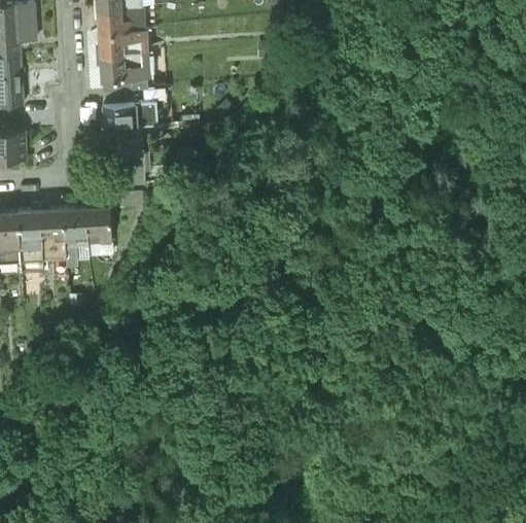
[(96,0),(97,10),(121,9),(142,7),(141,0),(96,0)]
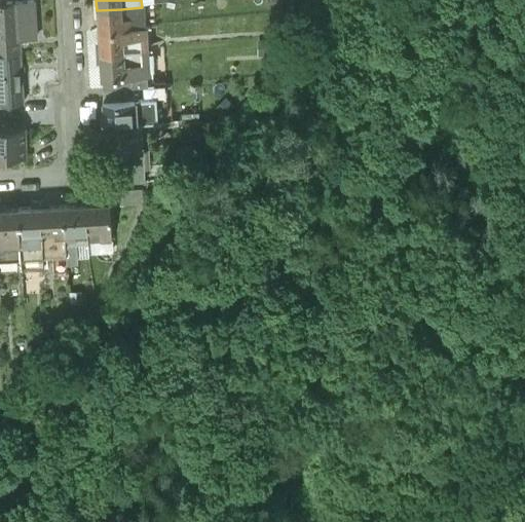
[(16,3),(0,3),(0,56),(20,54),(16,3)]
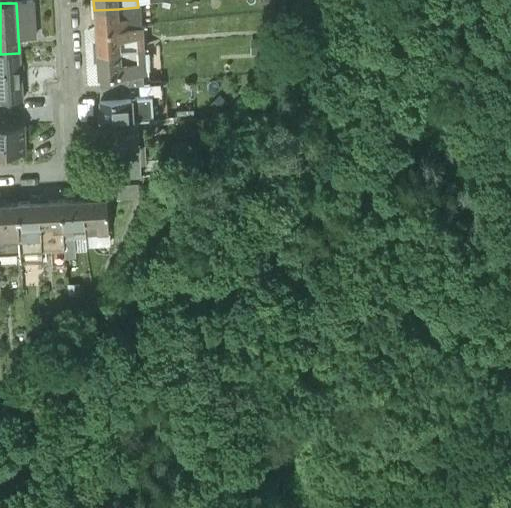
[(118,9),(94,10),(95,32),(131,30),(130,19),(119,20),(118,9)]
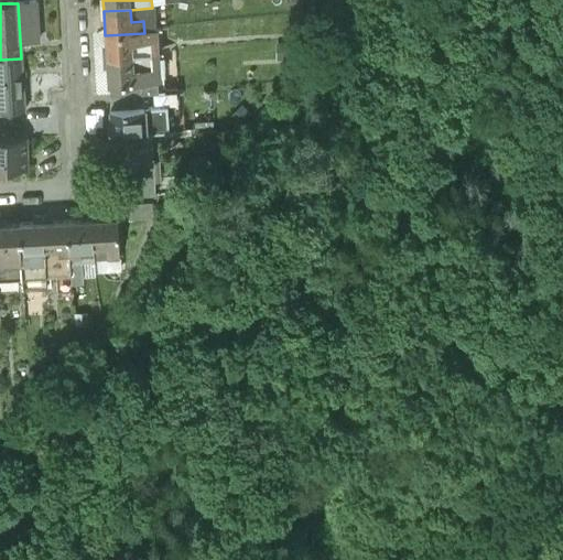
[(144,33),(105,35),(107,60),(132,58),(157,57),(154,32),(144,33)]
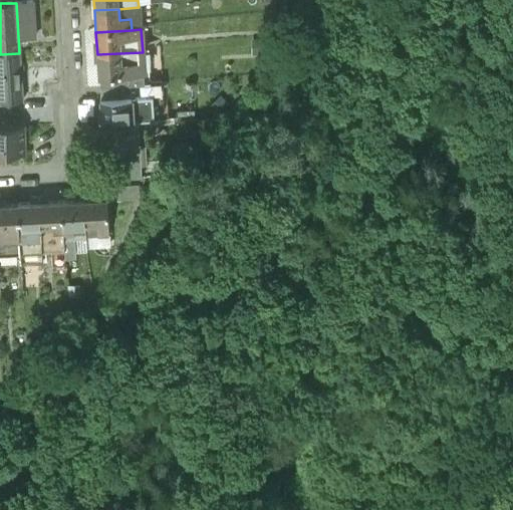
[(143,52),(120,53),(97,54),(98,77),(99,77),(144,74),(143,52)]
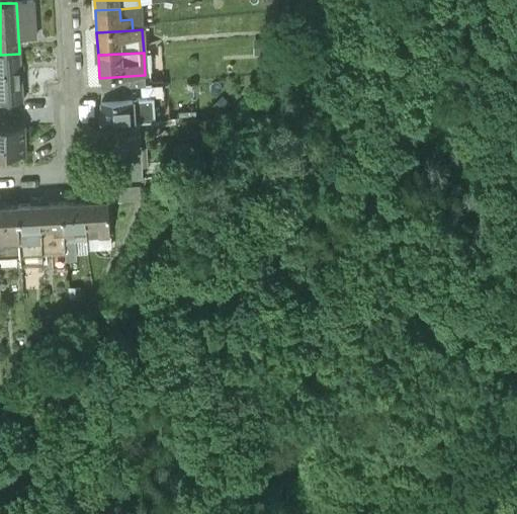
[(19,54),(0,55),(0,103),(22,101),(19,54)]
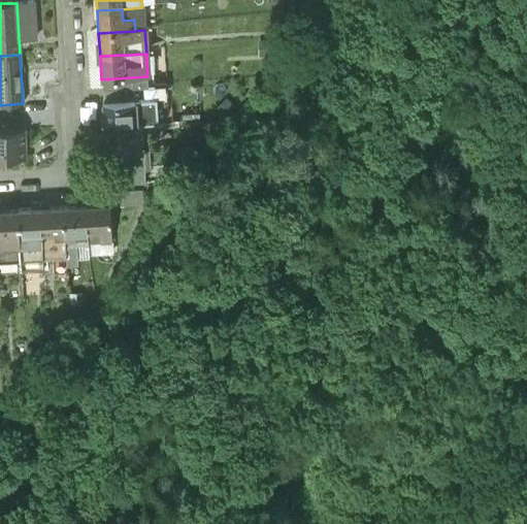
[(147,76),(102,79),(103,93),(127,91),(149,90),(147,76)]
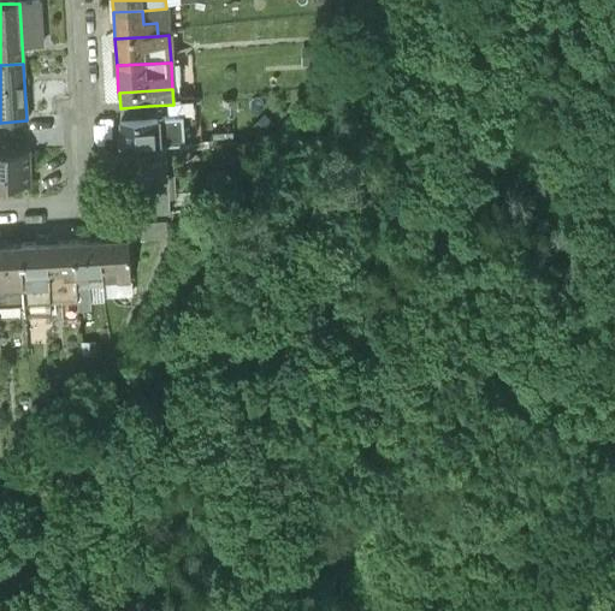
[(148,106),(120,108),(122,123),(148,120),(148,106)]
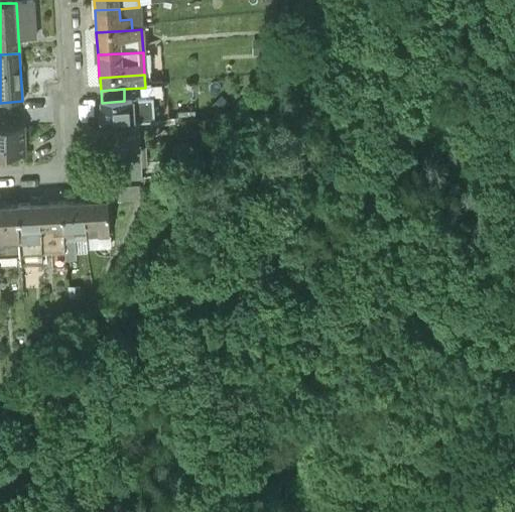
[(102,103),(101,103),(103,126),(126,124),(125,112),(139,111),(139,100),(124,101),(102,103)]
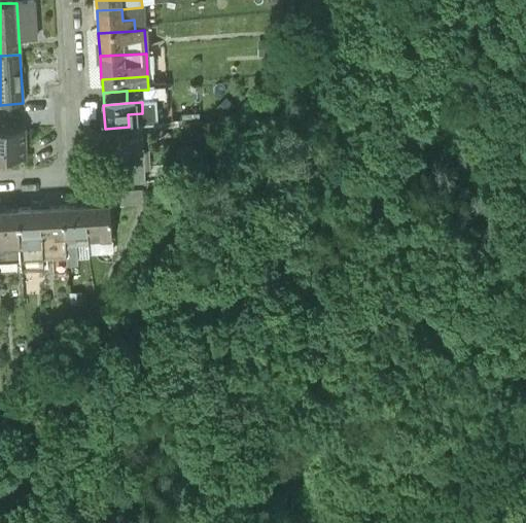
[(129,127),(105,129),(106,152),(107,152),(108,173),(144,171),(142,139),(130,139),(129,127)]
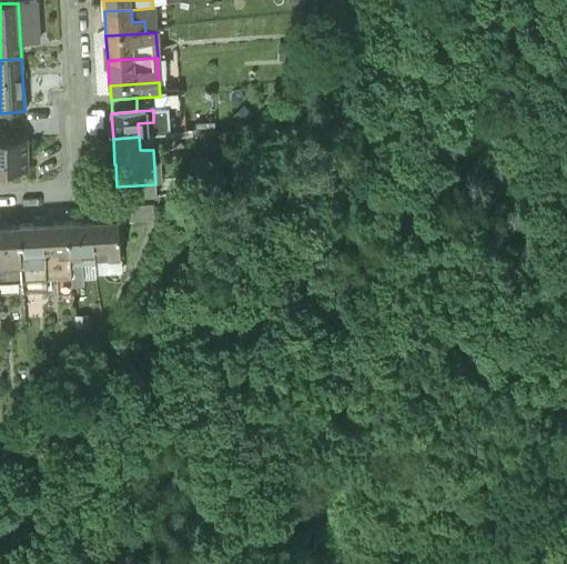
[(0,172),(28,171),(27,140),(0,140),(0,172)]
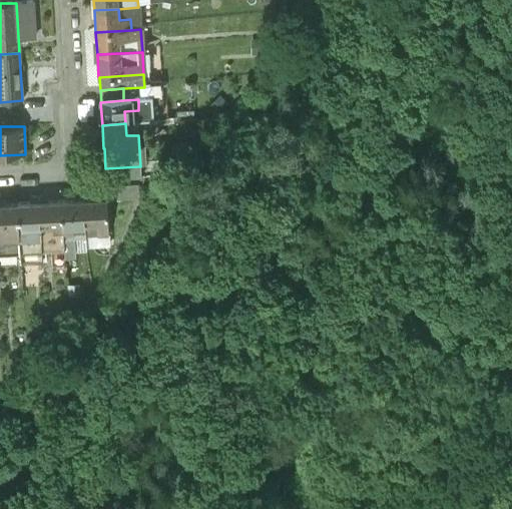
[(140,166),(105,168),(106,181),(141,178),(140,166)]
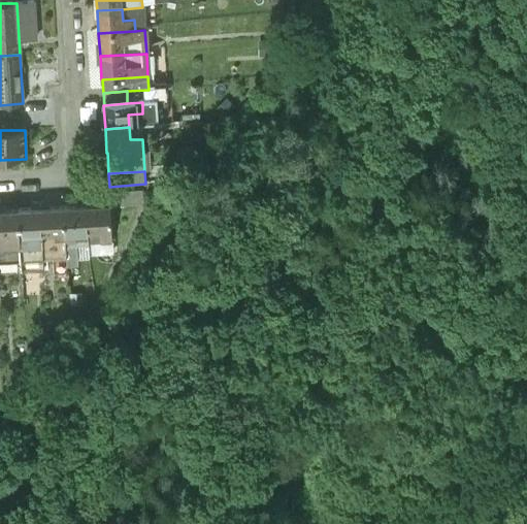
[(139,191),(112,193),(113,207),(140,205),(139,191)]
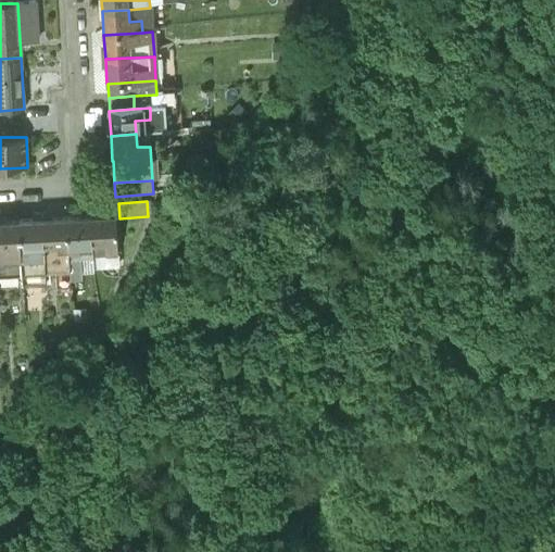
[(114,216),(90,217),(91,242),(104,242),(105,256),(117,255),(114,216)]
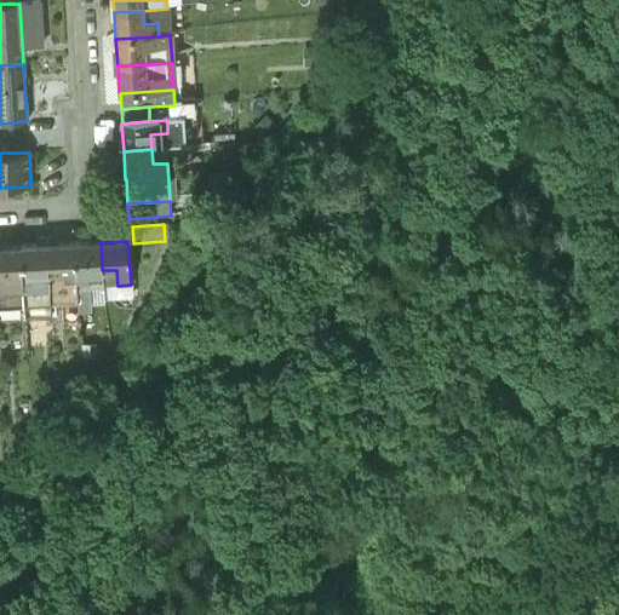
[(101,242),(74,245),(76,288),(89,287),(87,271),(102,270),(101,242)]
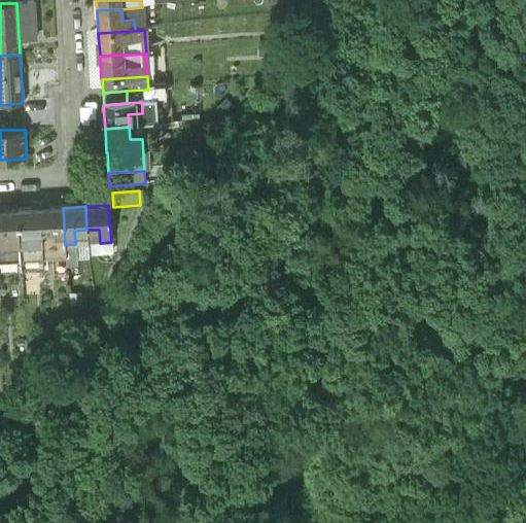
[(63,208),(40,209),(42,246),(42,258),(66,256),(65,245),(63,208)]
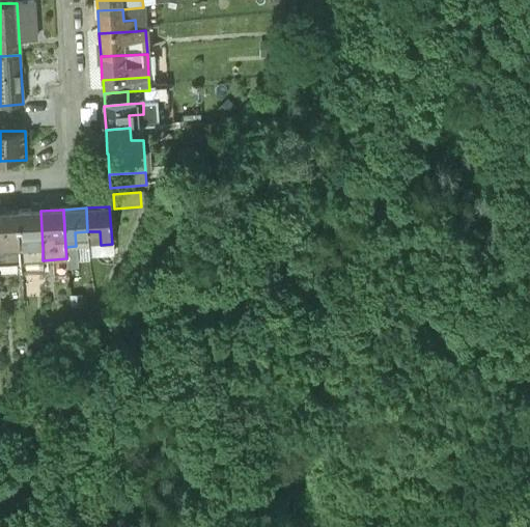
[(40,211),(18,213),(21,275),(44,273),(43,260),(43,248),(40,211)]
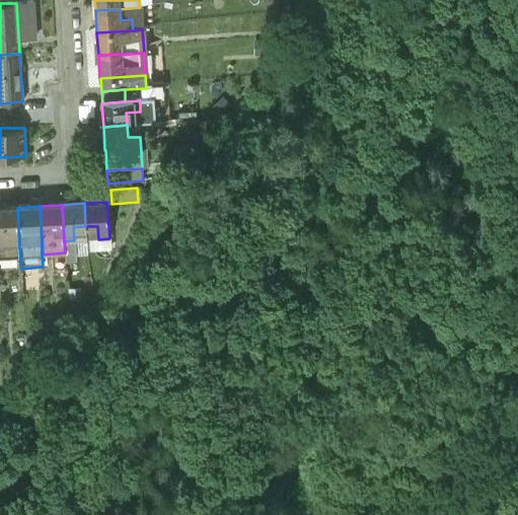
[(17,208),(0,208),(0,256),(9,256),(10,269),(20,269),(17,208)]
